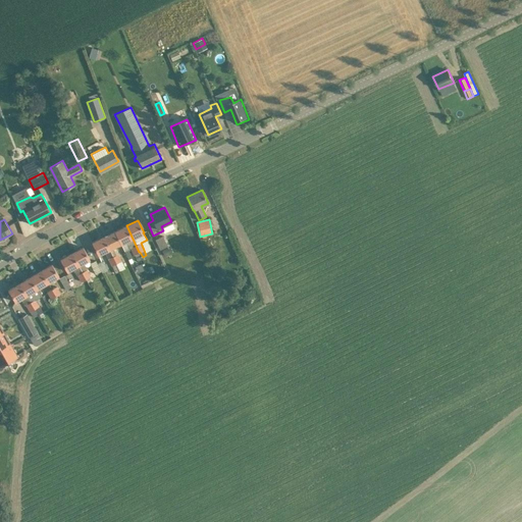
[(138,253),(139,252),(126,225),(124,226),(117,229),(115,230),(121,244),(124,251),(129,249),(131,248),(134,255),(138,253)]
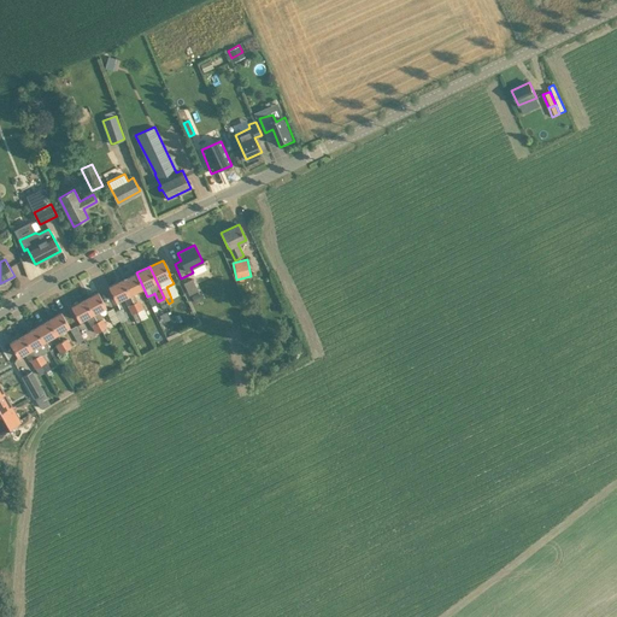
[(136,272),(133,275),(124,278),(122,280),(129,294),(136,291),(144,288),(136,272)]
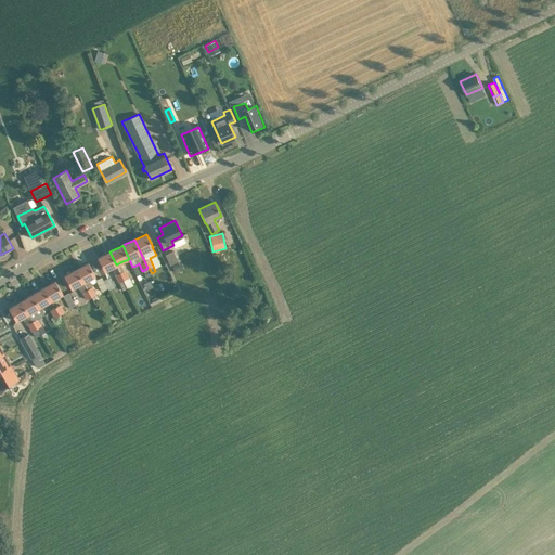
[(172,250),(165,255),(170,266),(178,261),(172,250)]
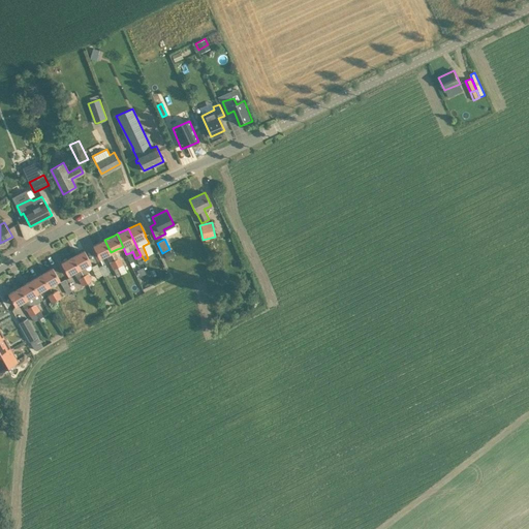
[(104,240),(93,245),(99,257),(105,254),(111,252),(104,240)]
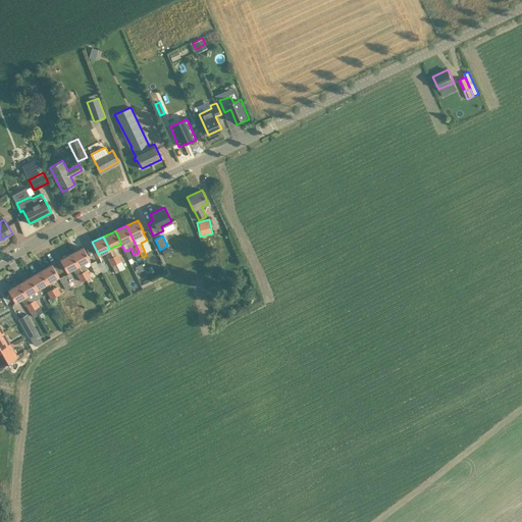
[(71,253),(86,278),(91,275),(84,262),(90,259),(83,247),(71,253)]
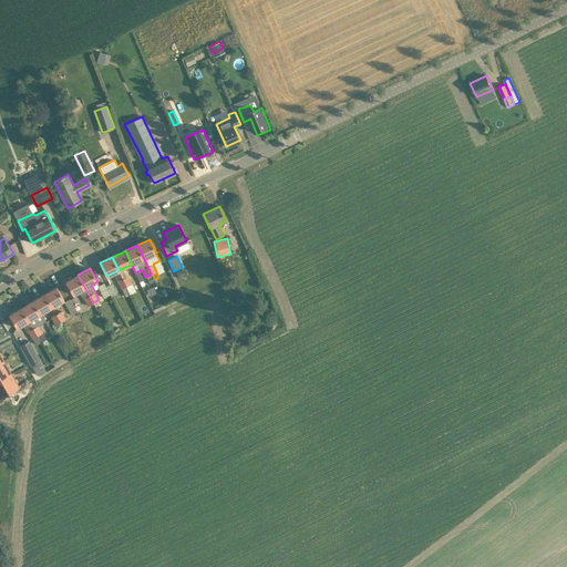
[(73,295),(79,291),(83,299),(84,299),(88,306),(93,302),(78,275),(65,281),(73,295)]
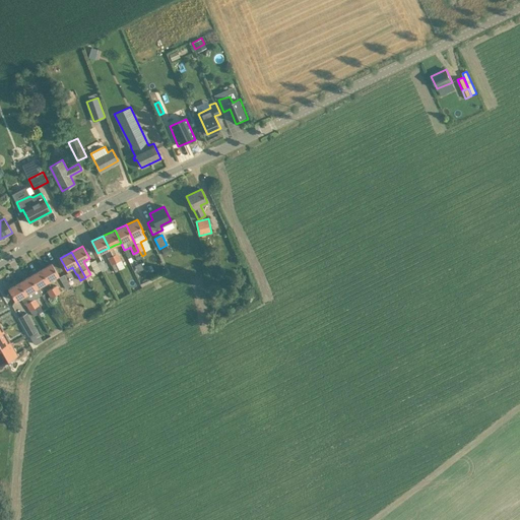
[(113,255),(116,262),(121,260),(117,253),(113,255)]
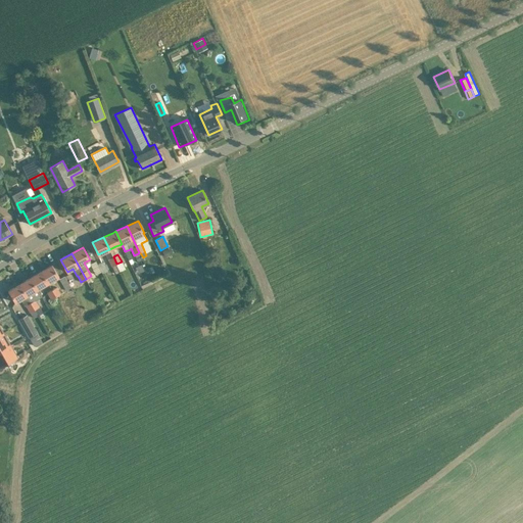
[(113,256),(108,259),(111,266),(112,266),(116,264),(113,256)]
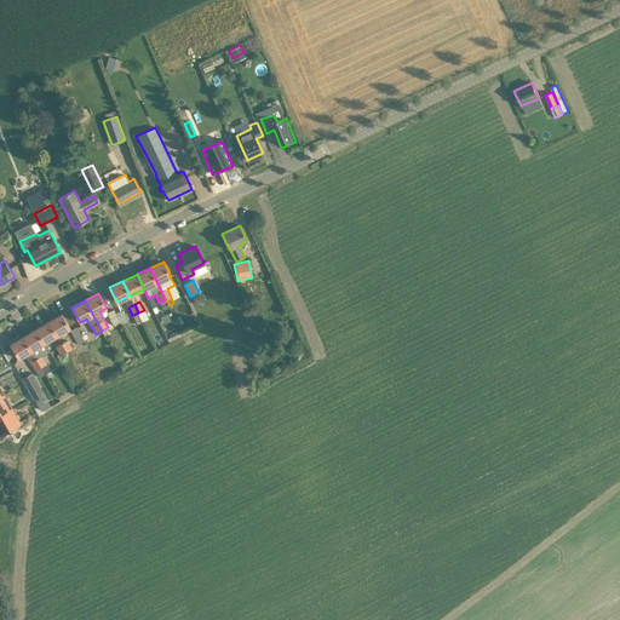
[(114,309),(108,313),(114,325),(120,322),(116,314),(114,309)]
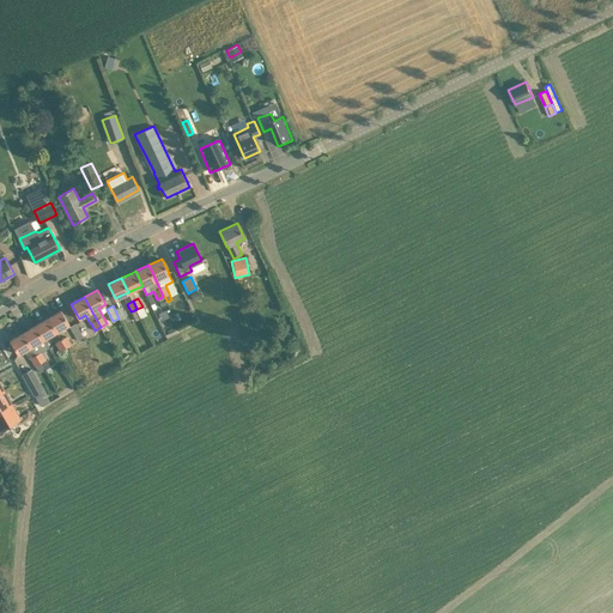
[(115,310),(119,319),(120,321),(127,317),(126,316),(121,307),(115,310)]
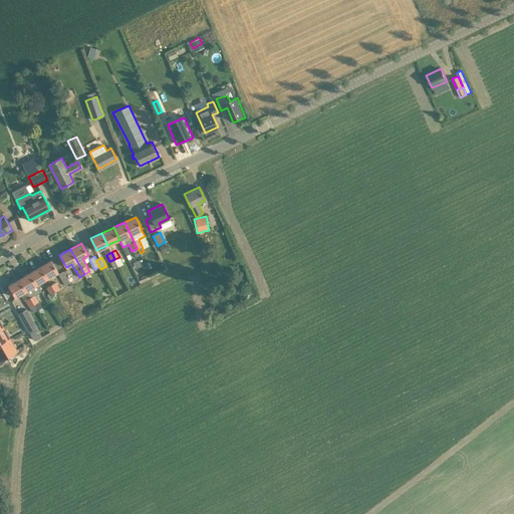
[(51,260),(40,266),(47,277),(58,271),(51,260)]
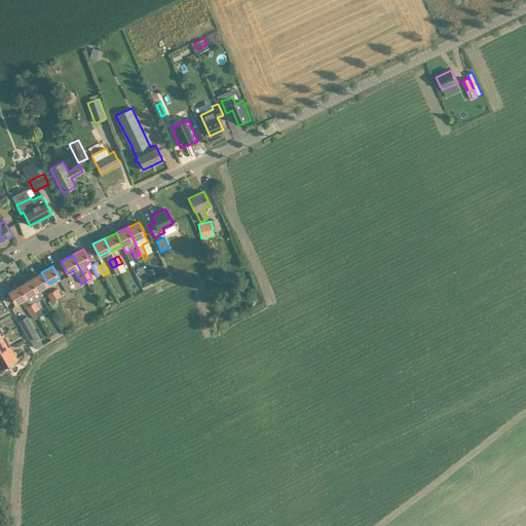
[(37,291),(48,284),(41,272),(30,278),(38,293),(37,291)]
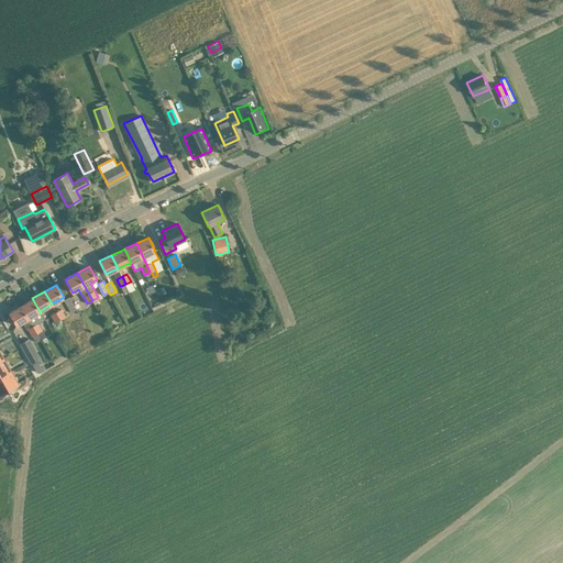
[(76,310),(69,297),(64,300),(70,312),(76,310)]
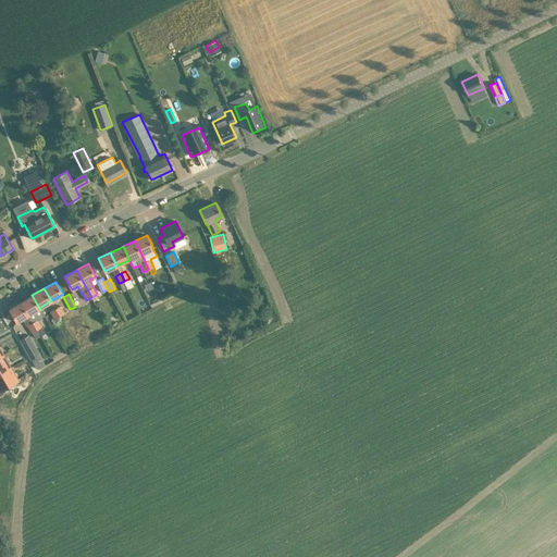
[(44,316),(40,310),(32,295),(21,302),(36,330),(40,335),(46,333),(38,319),(44,316)]
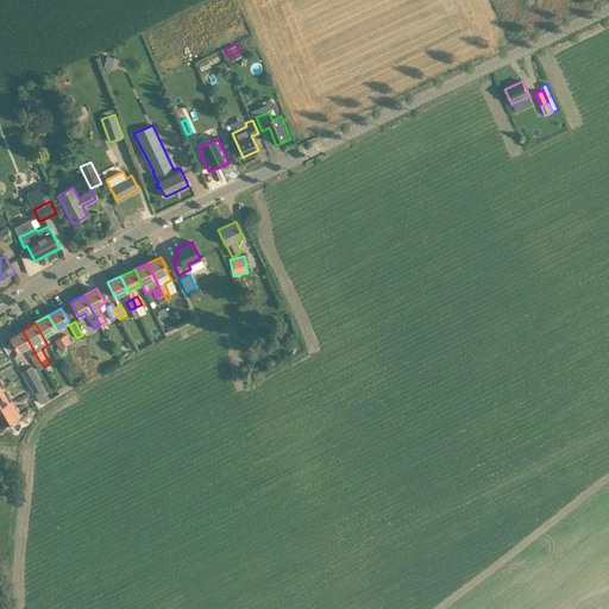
[(18,352),(25,347),(29,357),(30,356),(35,364),(39,360),(23,331),(10,338),(18,352)]
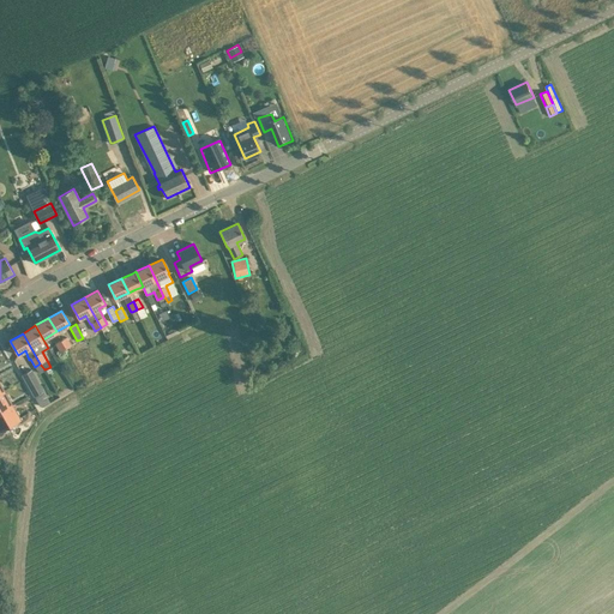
[(67,336),(61,339),(66,348),(72,344),(67,336)]
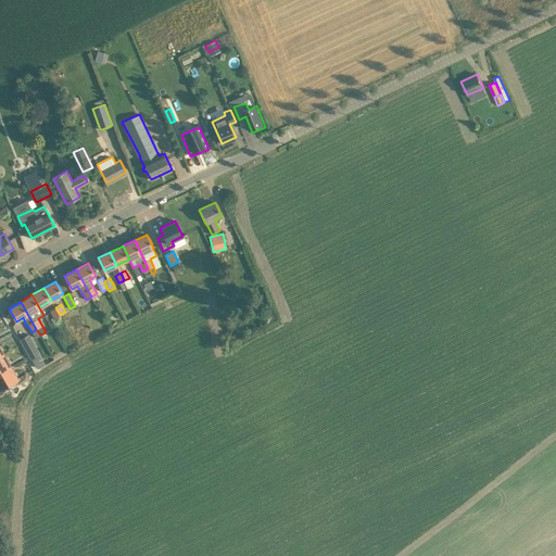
[(60,315),(55,307),(50,311),(54,318),(60,315)]
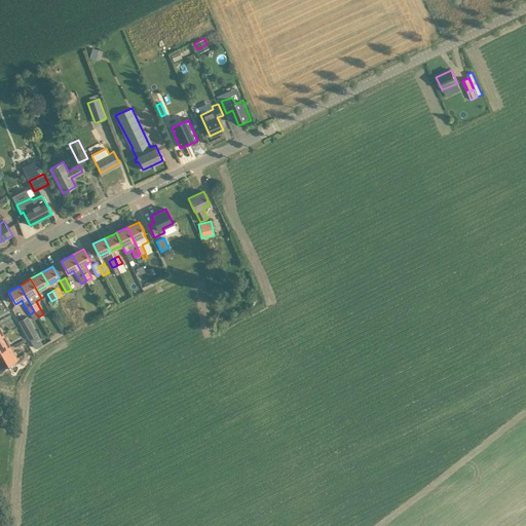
[(27,316),(19,322),(34,349),(42,344),(27,316)]
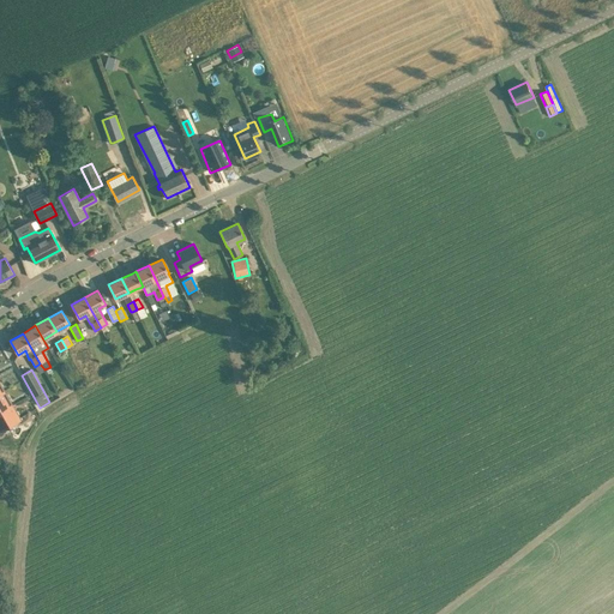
[(0,390),(0,409),(12,402),(4,389),(0,390)]
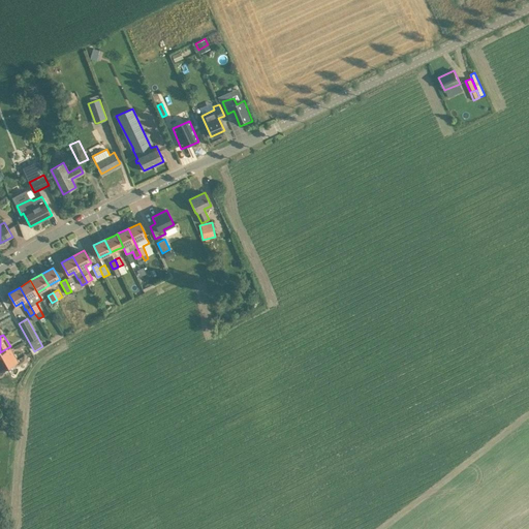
[(10,346),(0,352),(0,369),(18,360),(10,346)]
